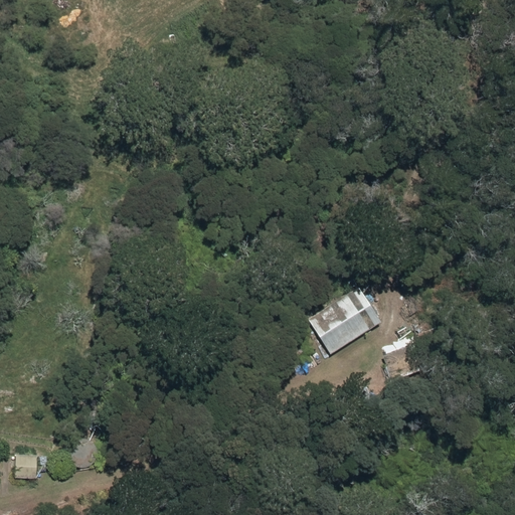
[(358,287),(307,320),(329,355),(380,322),(358,287)]
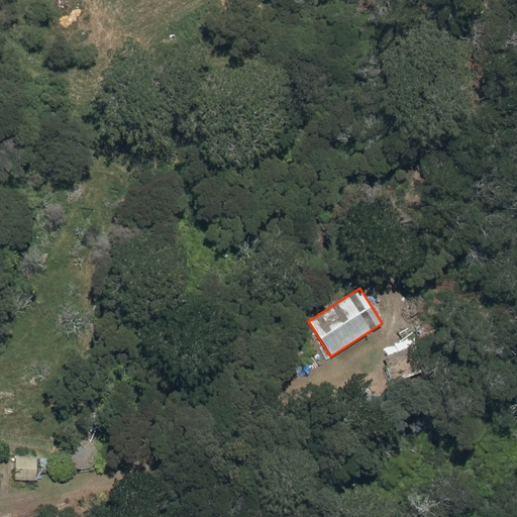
[(385,366),(394,384),(410,375),(401,357),(385,366)]
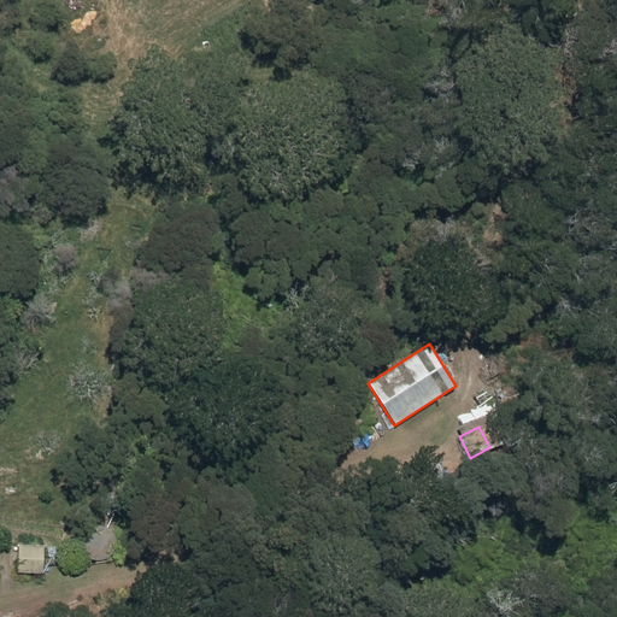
[(17,546),(17,574),(42,574),(42,546),(17,546)]
